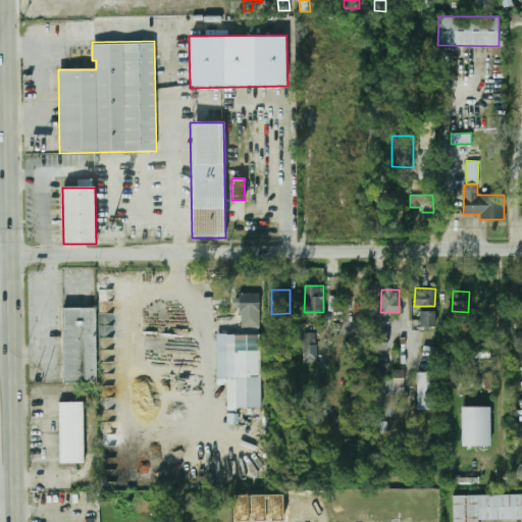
[(259,318),(259,294),(232,294),(232,308),(239,307),(239,319),(259,318)]
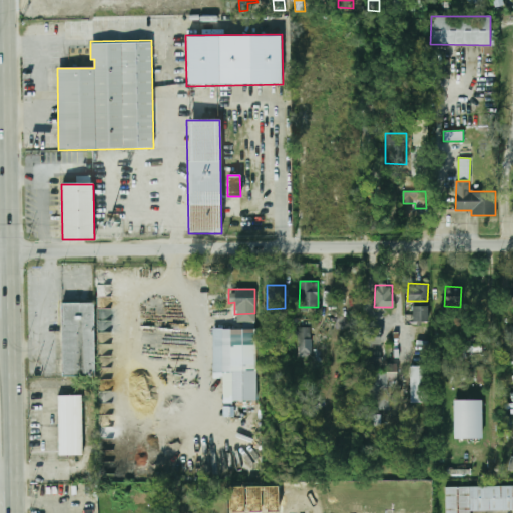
[(59,304),(93,304),(94,376),(60,377),(59,304)]
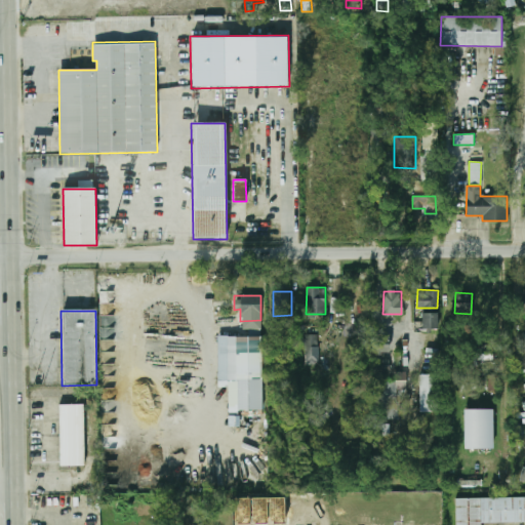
[(437,313),(421,313),(421,329),(438,328),(437,313)]
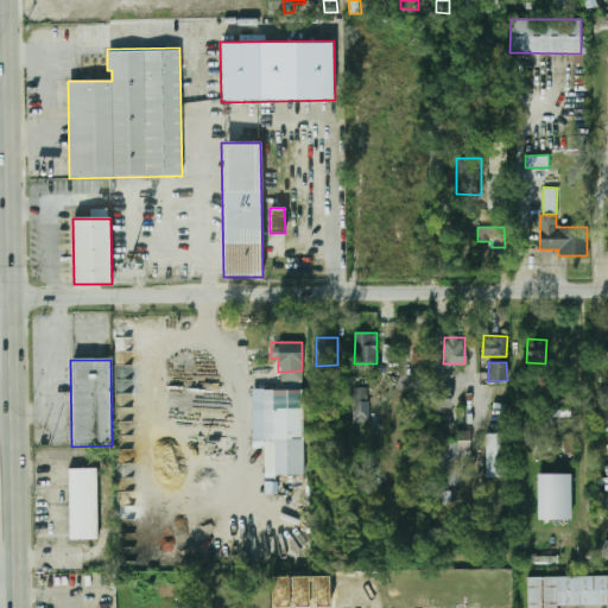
[(353,422),(369,420),(368,386),(352,387),(353,422)]
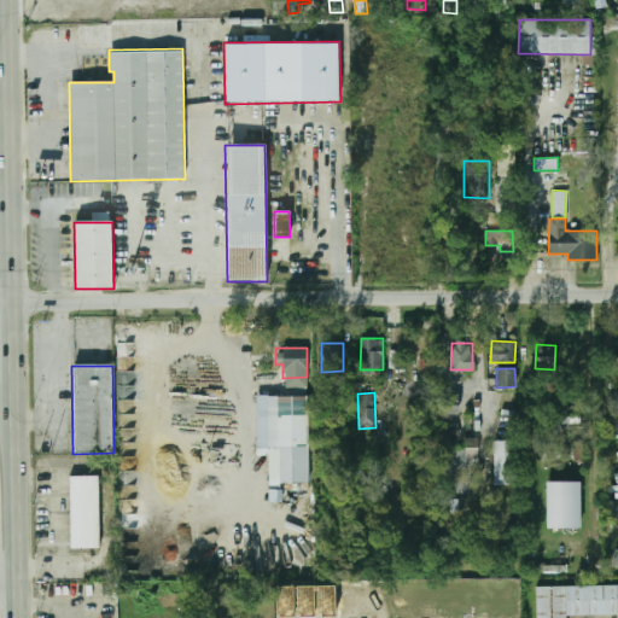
[(458,417),(456,392),(436,394),(437,418),(458,417)]
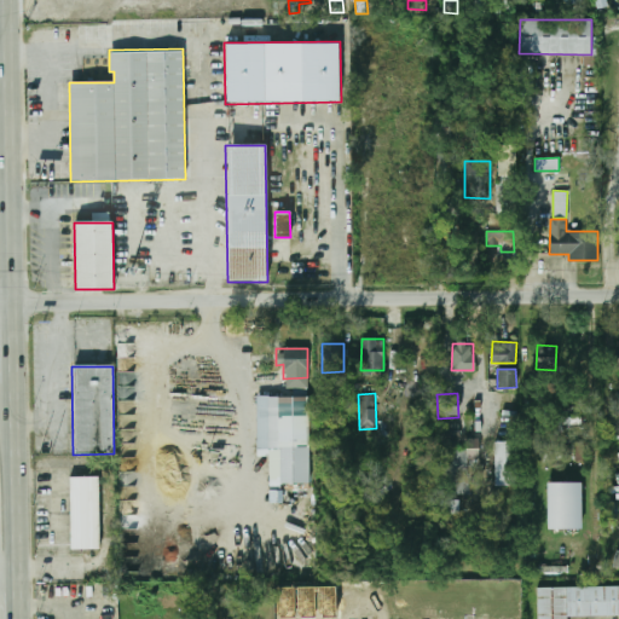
[(268,455),(268,482),(308,482),(307,395),(256,397),(256,456),(268,455)]
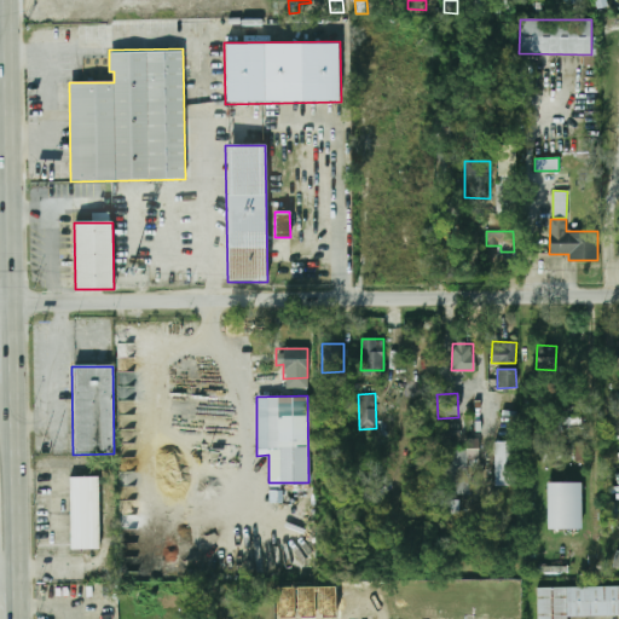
[(449,493),(480,493),(480,438),(466,438),(466,450),(449,450),(449,493)]
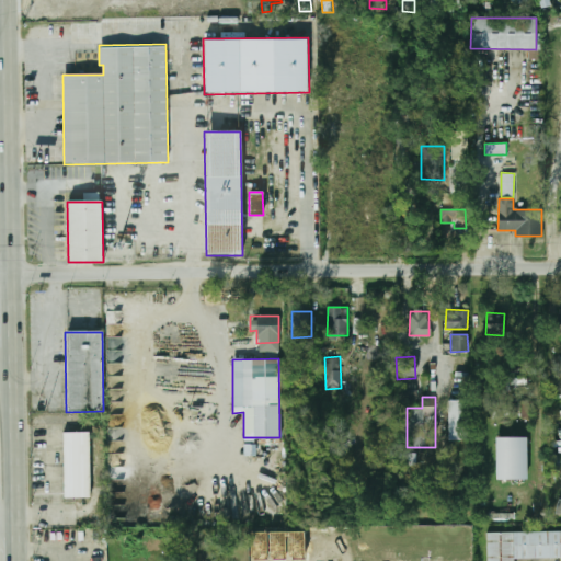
[(448,400),(449,439),(469,438),(468,399),(448,400)]
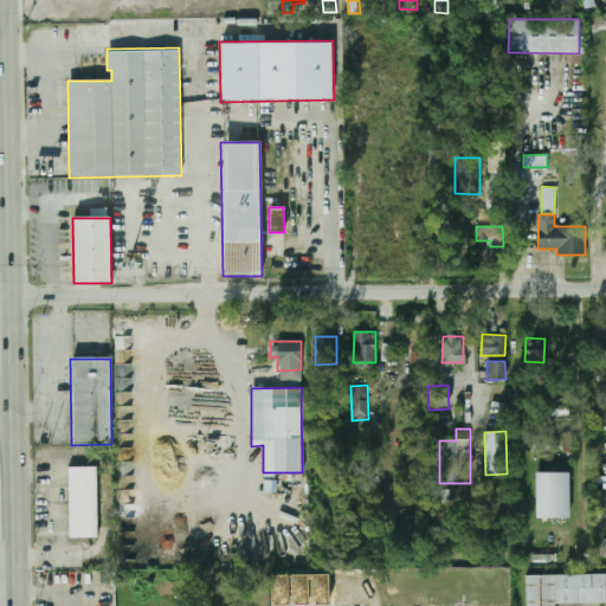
[(572,450),(571,431),(561,432),(562,451),(572,450)]
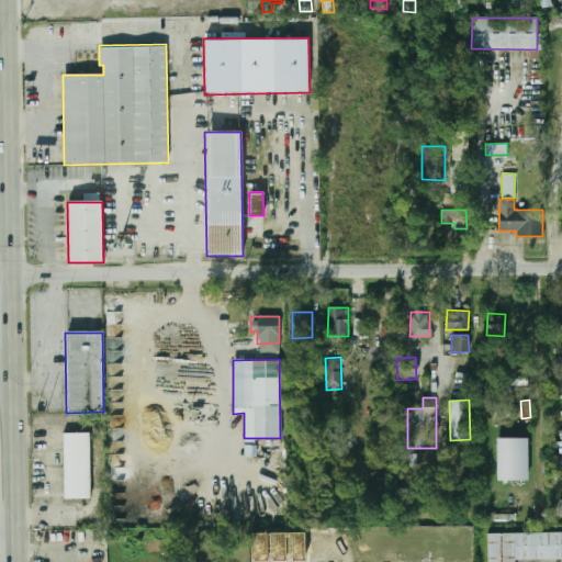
[(62,433),(91,433),(92,499),(63,501),(62,433)]
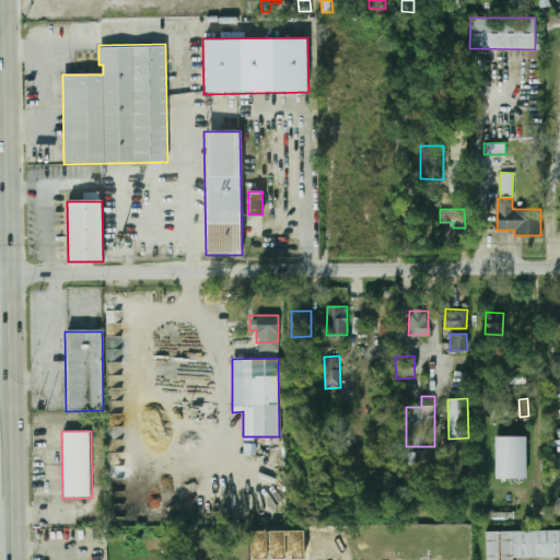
[(494,436),(496,478),(526,478),(526,435),(494,436)]
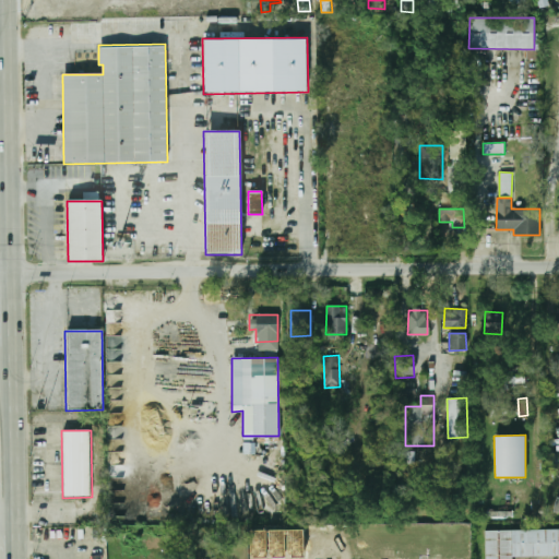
[(415,451),(403,451),(402,463),(414,464),(415,451)]
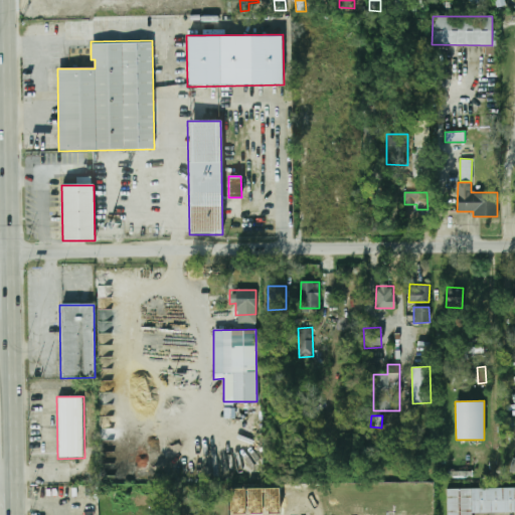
[(244,513),(229,514),(229,488),(244,488),(244,513)]
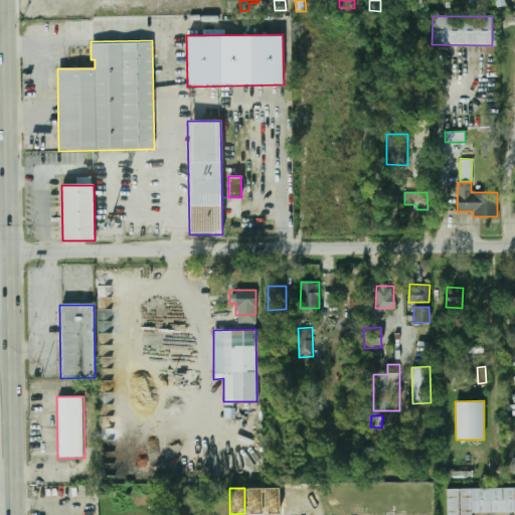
[(247,488),(262,488),(262,513),(247,513),(247,488)]
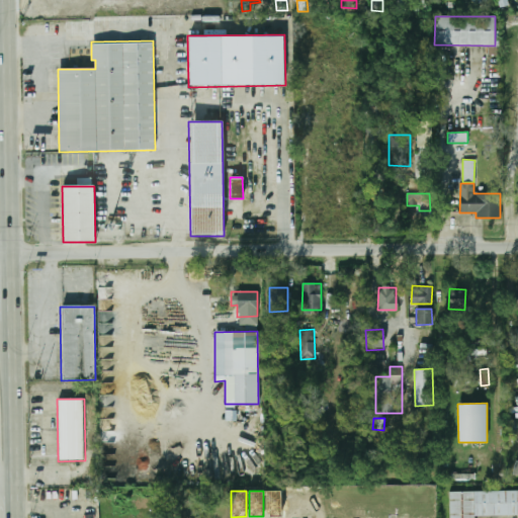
[(280,516),(265,516),(265,491),(280,491),(280,516)]
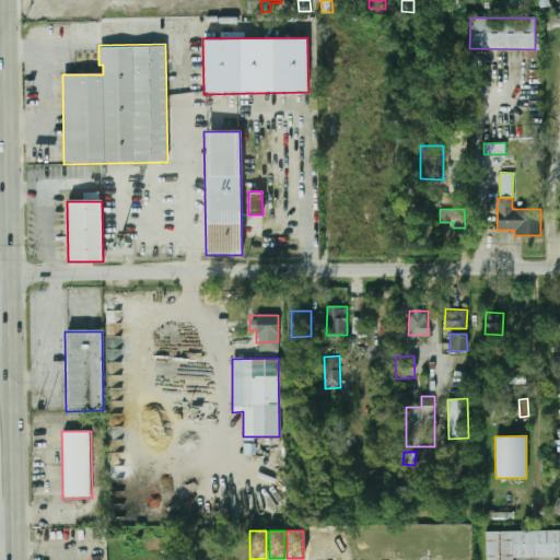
[(305,559),(305,531),(321,531),(322,559),(305,559)]
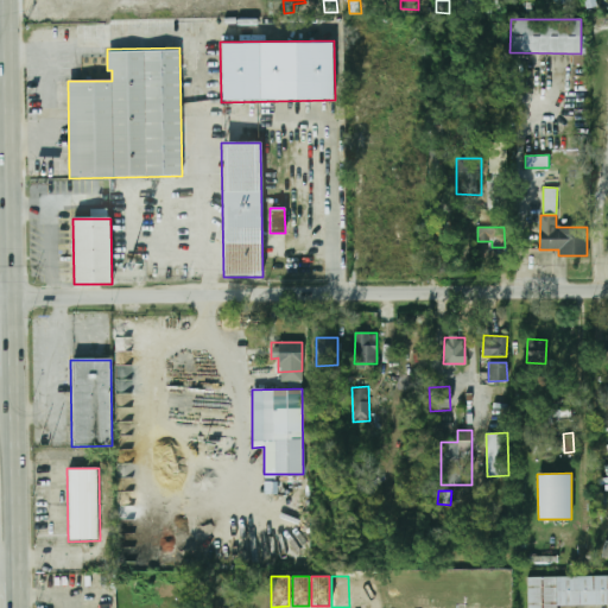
[(373,576),(390,576),(390,607),(373,607),(373,576)]
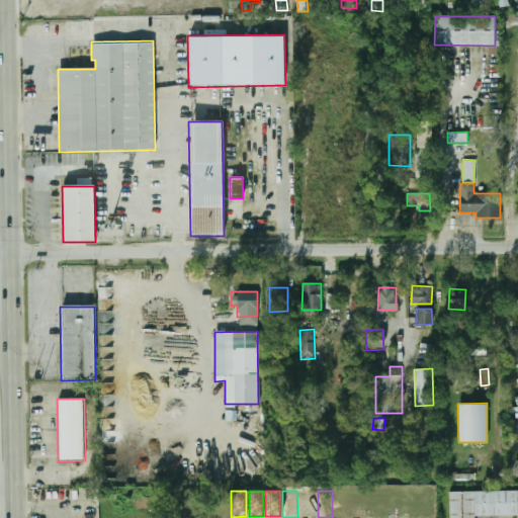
[(517,491),(450,491),(450,517),(475,517),(475,515),(517,515),(517,491)]
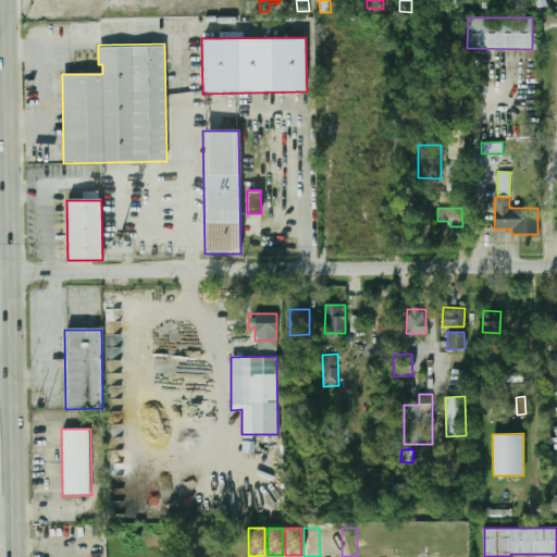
[(323,556),(322,529),(338,529),(338,556),(323,556)]
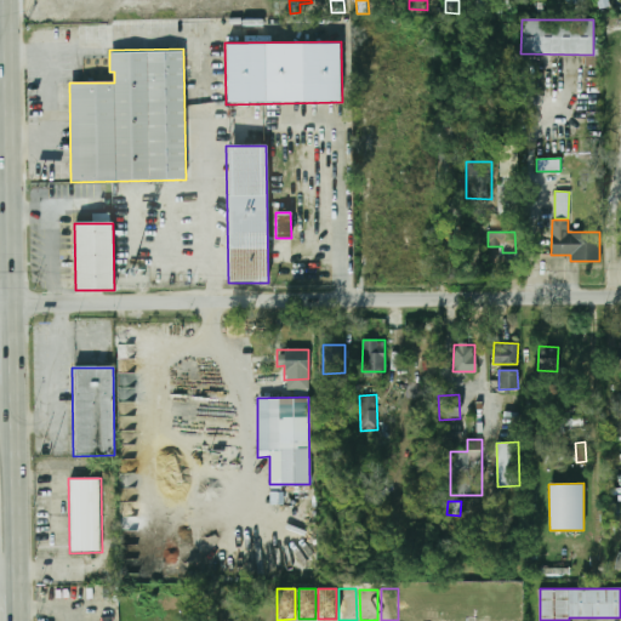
[(420,620),(420,590),(437,590),(437,620),(420,620)]
